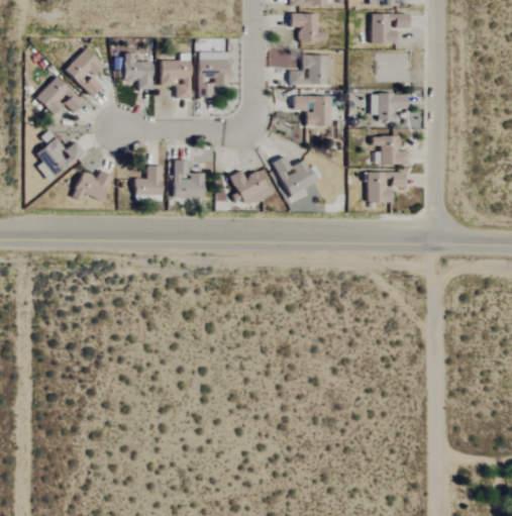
[(317,13),(290,13),(291,27),(299,27),(299,41),(326,40),(326,31),(318,32),(317,13)]
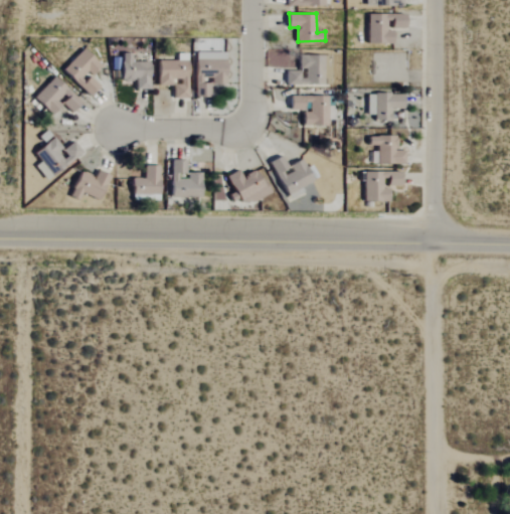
[(371,43),(394,42),(393,30),(389,30),(388,13),(370,13),(371,43)]
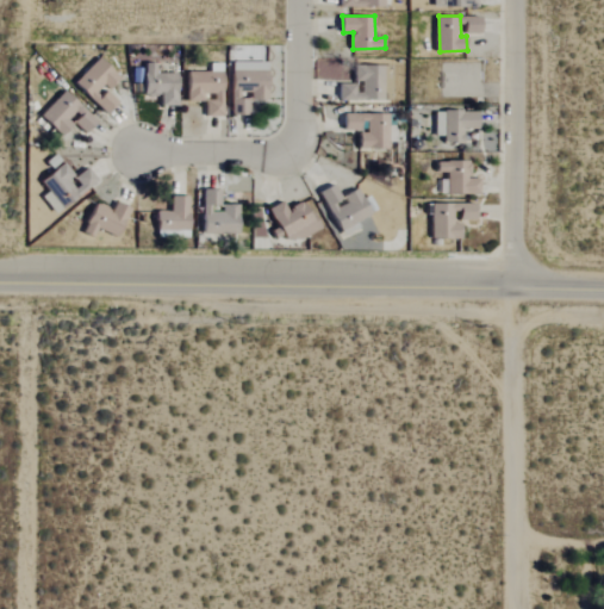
[(76,82),(109,112),(120,100),(106,87),(109,85),(111,88),(122,78),(100,57),(76,82)]
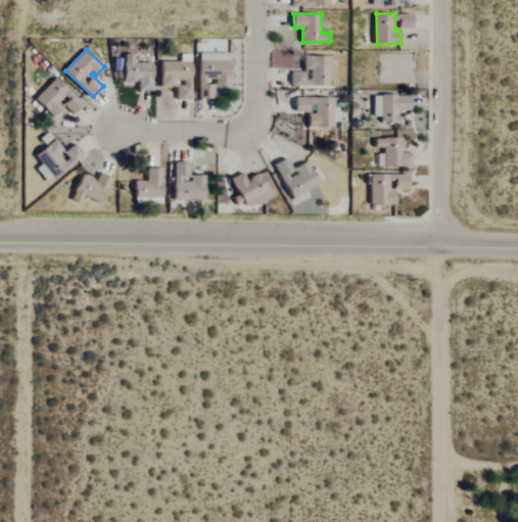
[(154,61),(136,62),(136,53),(125,53),(126,80),(142,79),(142,88),(154,88),(154,61)]
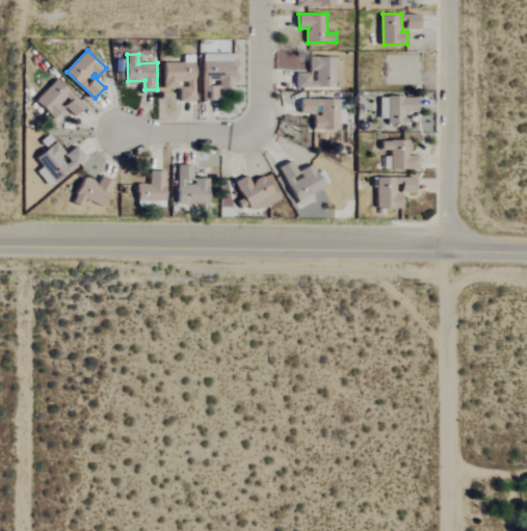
[(76,115),(86,105),(58,79),(37,101),(55,117),(67,106),(76,115)]
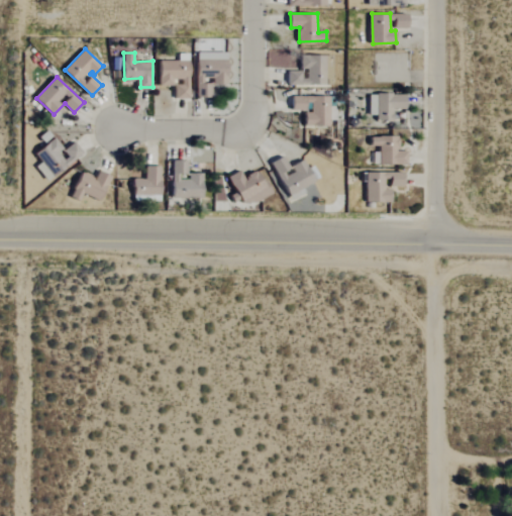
[(372,114),(379,114),(379,120),(394,120),(395,108),(407,108),(407,94),(372,93),(372,114)]
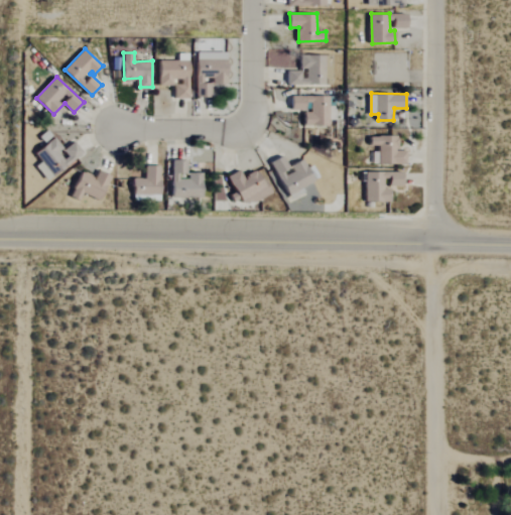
[(316,180),(304,158),(292,164),(294,168),(292,169),(284,155),(272,161),(289,195),(316,180)]
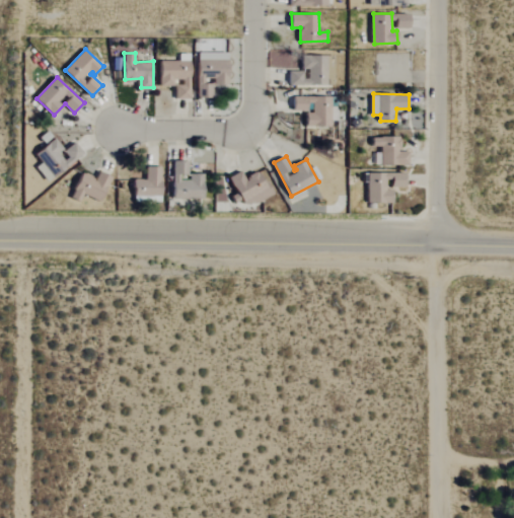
[(175,198),(206,198),(205,173),(191,173),(192,176),(190,176),(190,160),(174,160),(175,198)]
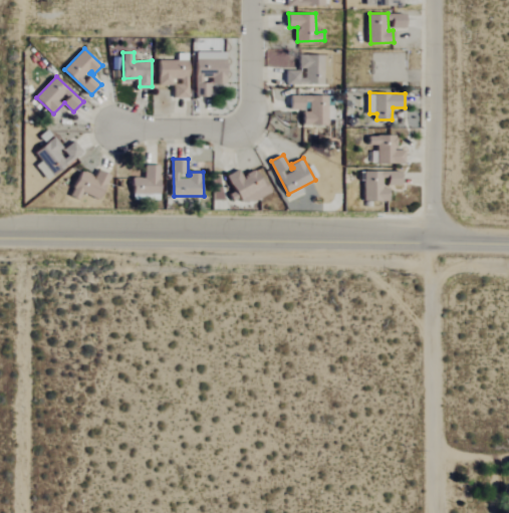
[(162,200),(162,165),(147,165),(146,178),(135,178),(135,200),(162,200)]
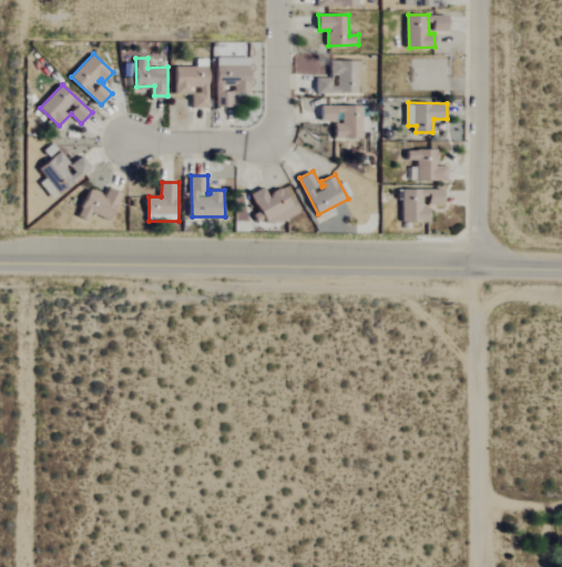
[(251,194),(266,226),(298,211),(286,186),(269,194),(266,186),(251,194)]
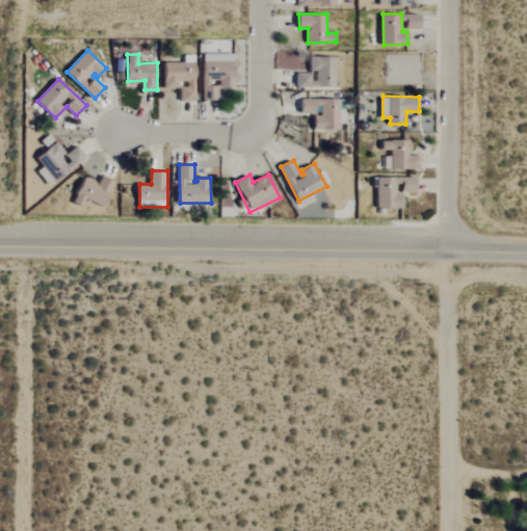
[(115,181),(103,176),(100,183),(85,177),(75,202),(83,206),(86,198),(104,206),(115,181)]
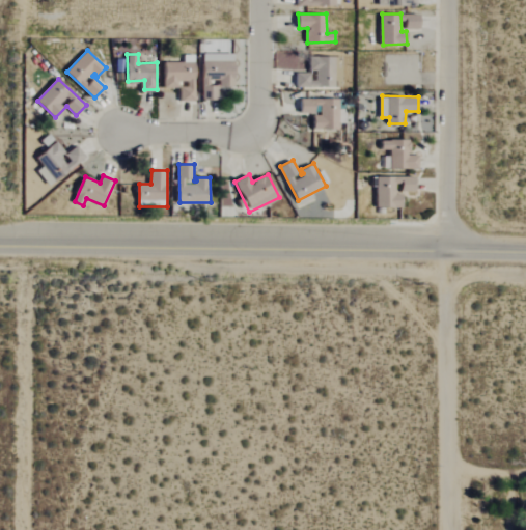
[(378,176),(378,206),(403,206),(403,192),(416,191),(416,175),(378,176)]
